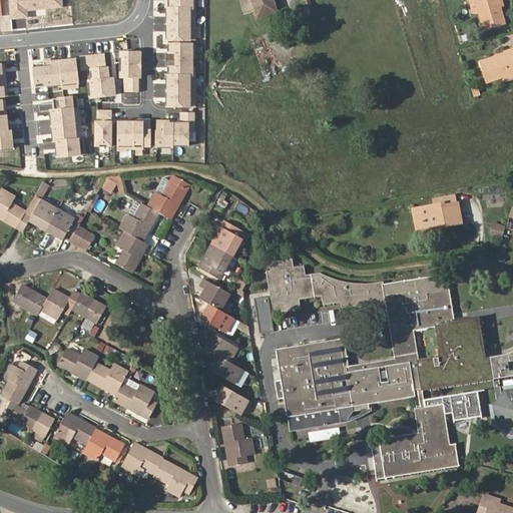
[(7,0),(10,17),(26,16),(25,9),(61,5),(60,0),(7,0)]
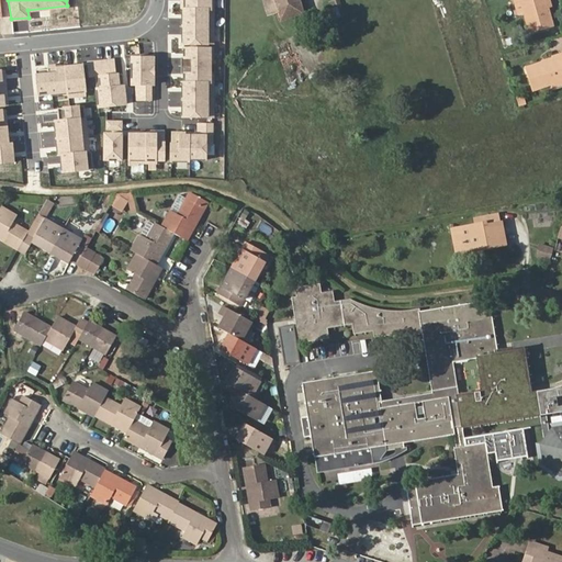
[(183,0),(183,42),(210,42),(210,0),(183,0)]
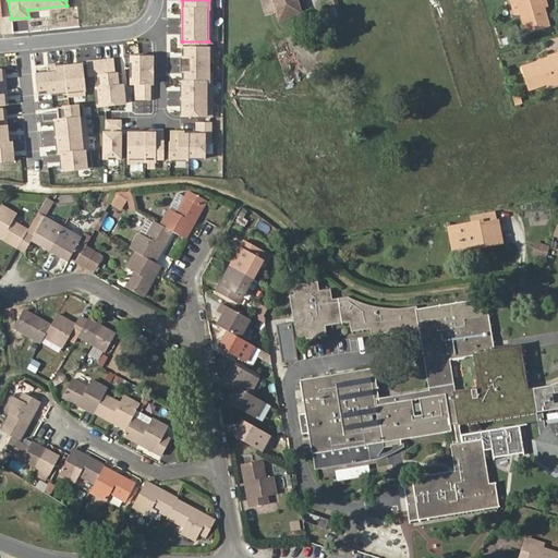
[(301,13),(296,0),(261,0),(266,13),(276,10),(279,20),(301,13)]
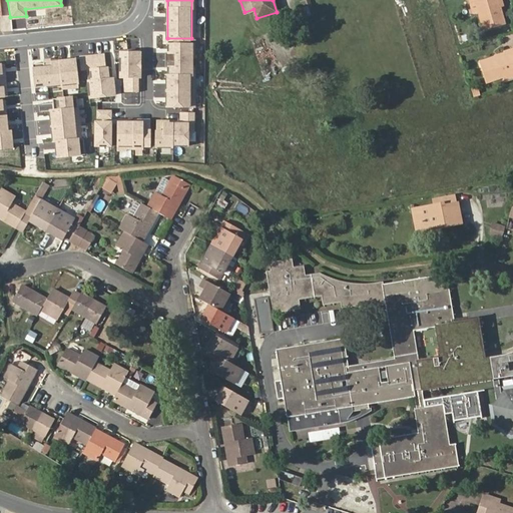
[(310,0),(303,0),(301,1),(306,16),(312,15),(309,5),(312,4),(310,0)]
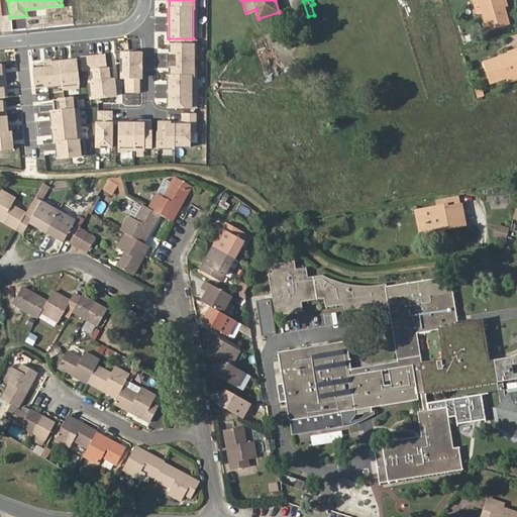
[(412,0),(405,0),(408,9),(415,6),(412,0)]
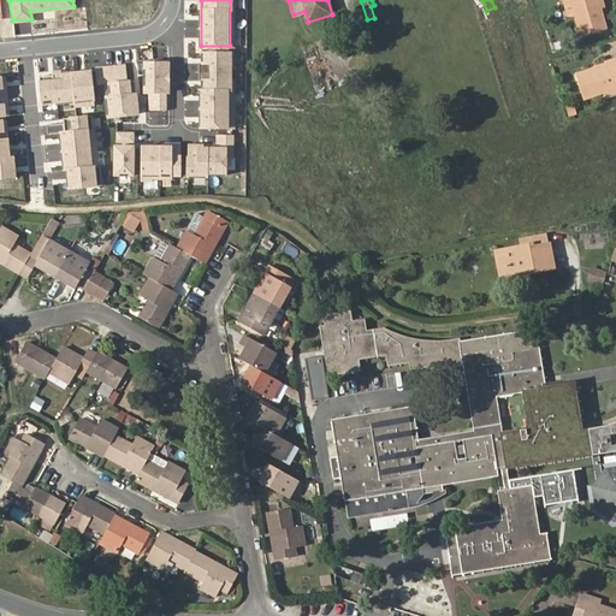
[(600,9),(598,0),(572,0),(581,35),(606,28),(600,9)]
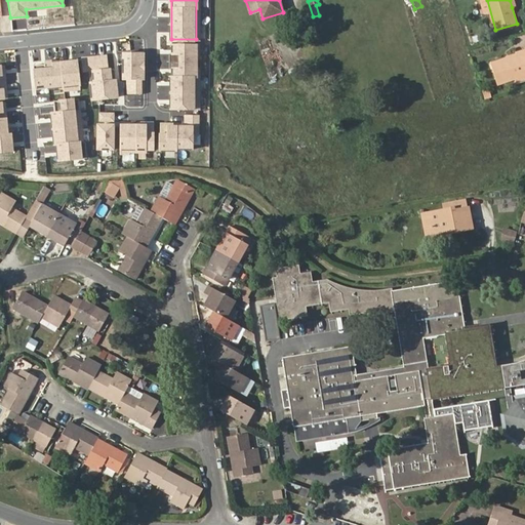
[(516,54),(490,63),(497,84),(514,79),(524,75),(524,56),(523,50),(515,53),(516,54)]
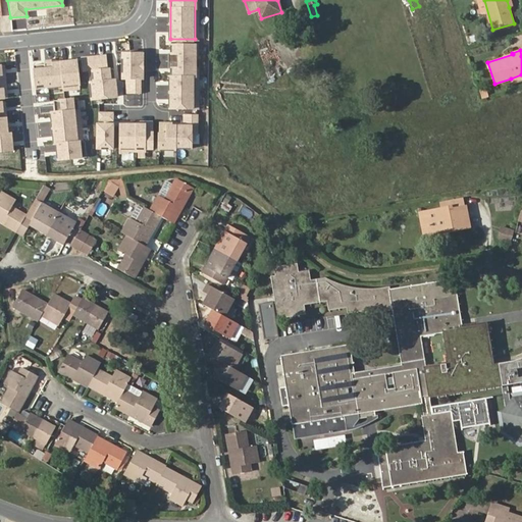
[(141,52),(121,51),(120,80),(128,81),(128,88),(140,88),(141,52)]
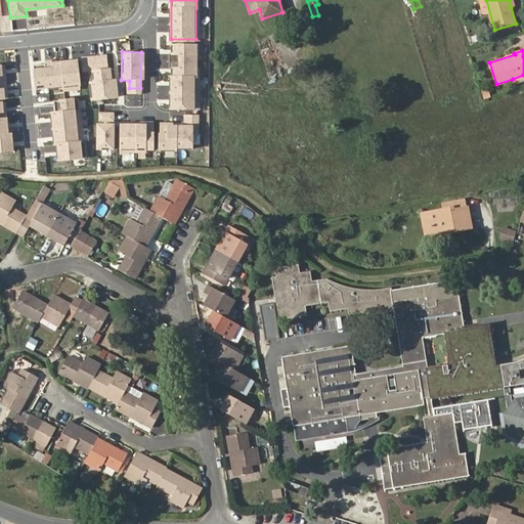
[(78,58),(30,63),(33,89),(81,84),(78,58)]
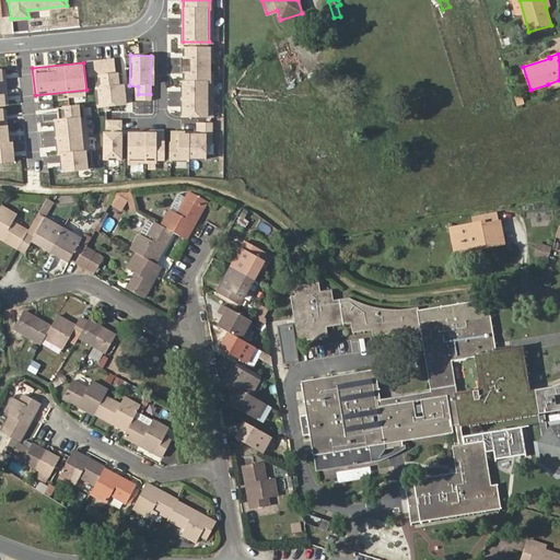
[(8,68),(0,68),(0,161),(11,161),(8,68)]
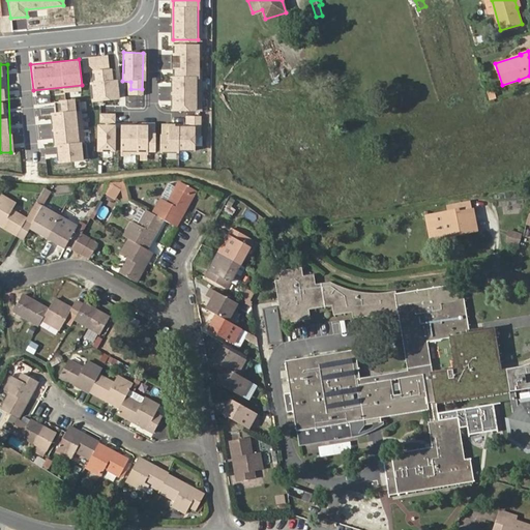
[(117,95),(118,69),(91,68),(91,94),(117,95)]
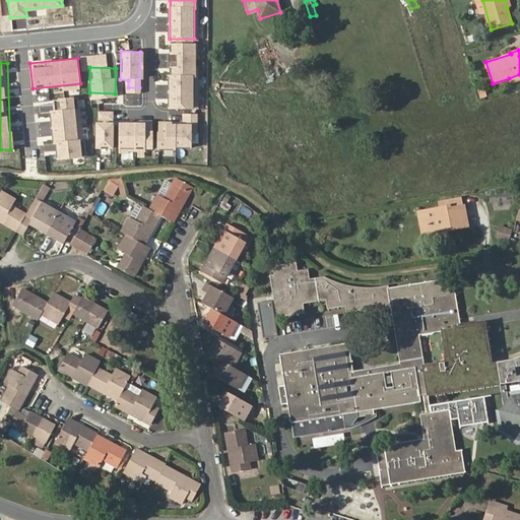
[(50,109),(54,159),(85,156),(80,95),(56,98),(57,108),(50,109)]
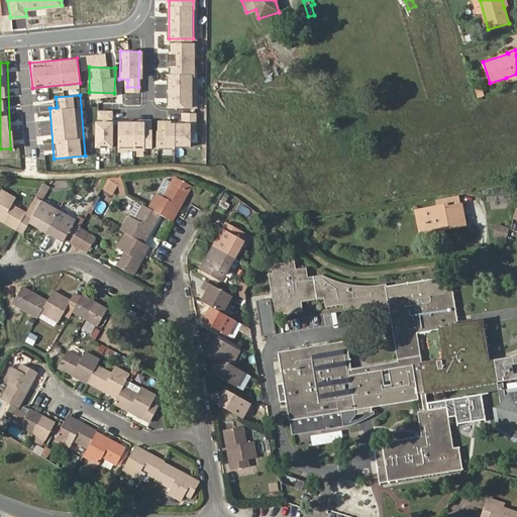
[(112,120),(96,119),(96,143),(112,143),(112,120)]
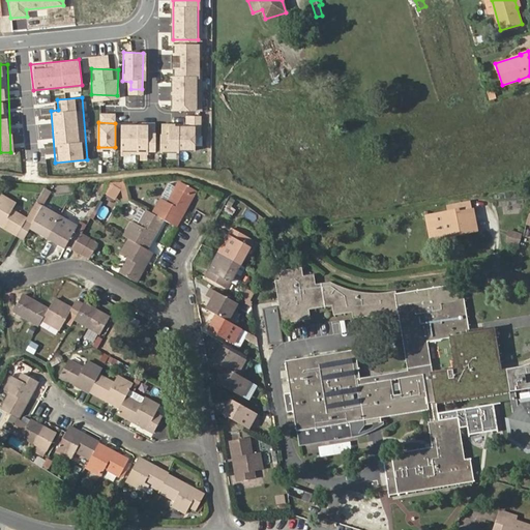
[(121,147),(154,147),(154,124),(121,124),(121,147)]
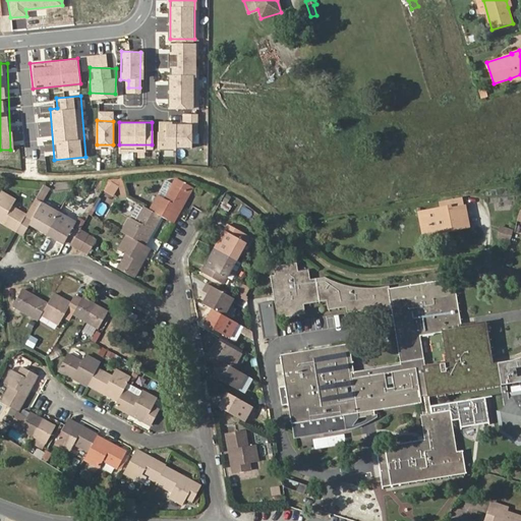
[(165,132),(159,132),(159,145),(191,145),(191,124),(166,124),(165,132)]
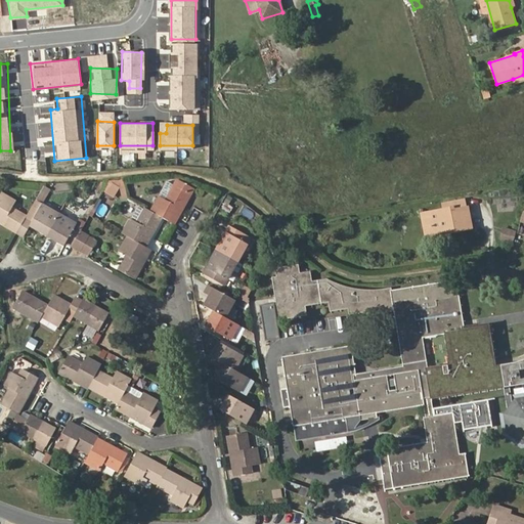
[(162,217),(174,224),(194,187),(177,177),(173,183),(165,199),(158,195),(149,210),(162,217)]
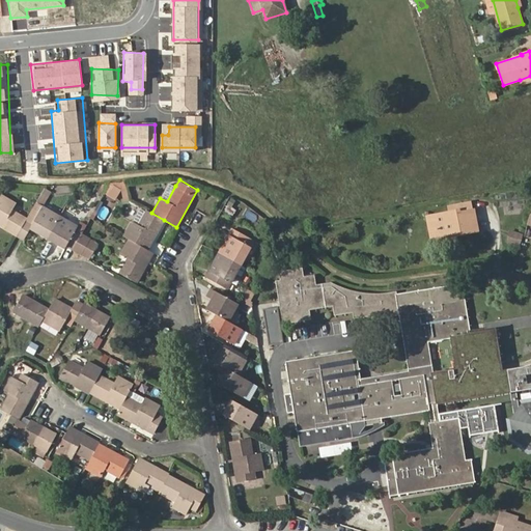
[(175,186),(169,183),(160,198),(167,201),(175,186)]
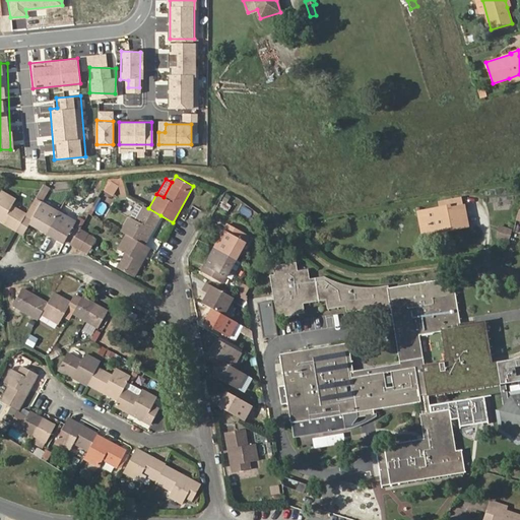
[(50,187),(42,183),(34,198),(41,202),(50,187)]
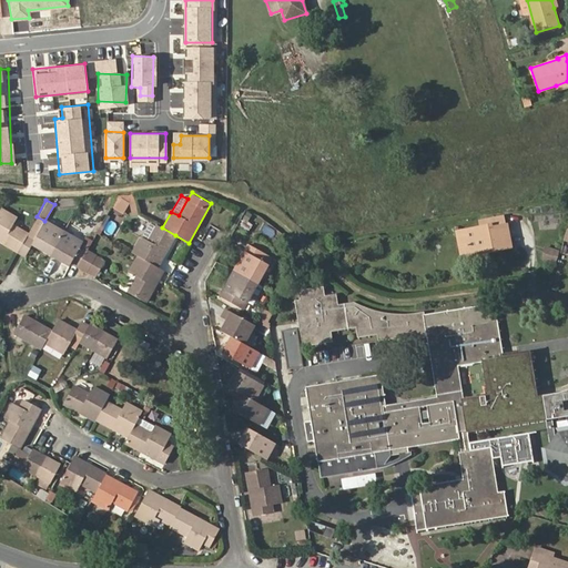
[(0,242),(17,252),(26,235),(28,233),(12,225),(16,217),(0,209),(0,242)]
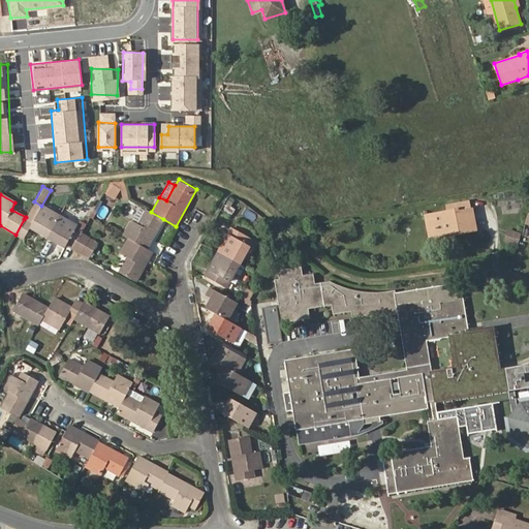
[(41,206),(34,201),(26,217),(24,219),(31,223),(41,206)]
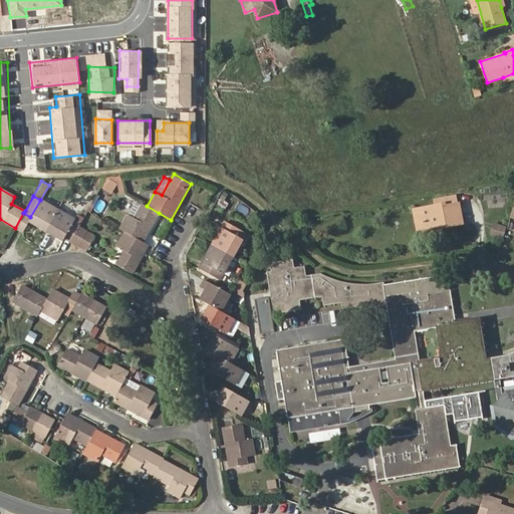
[(435,200),(436,205),(419,209),(422,226),(445,222),(446,226),(460,224),(455,196),(435,200)]
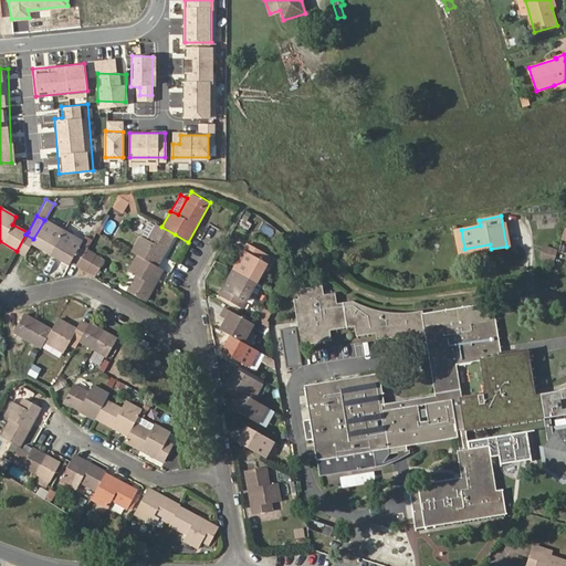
[(24,255),(32,243),(49,253),(62,230),(44,220),(33,239),(25,234),(17,251),(24,255)]
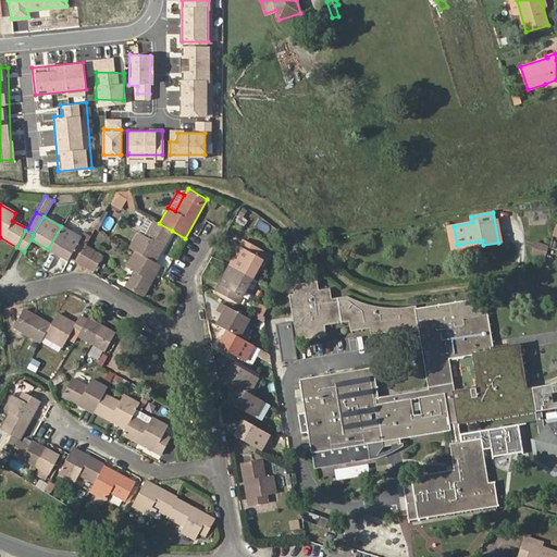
[(153,220),(146,217),(137,232),(144,236),(153,220)]
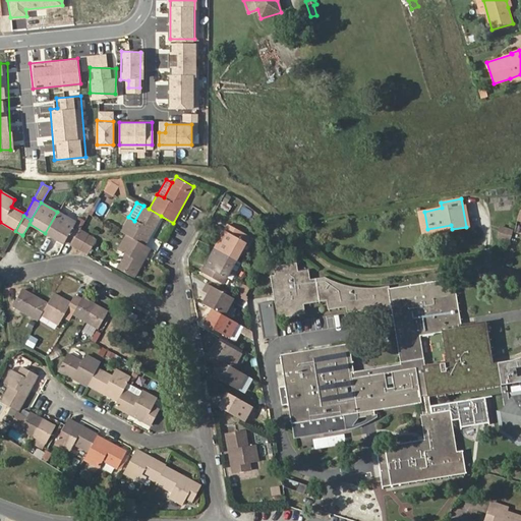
[(128,217),(120,231),(125,234),(145,245),(161,216),(149,209),(143,206),(134,221),(128,217)]
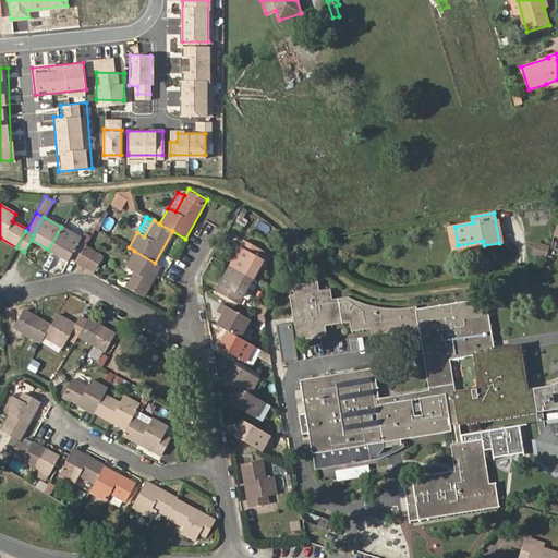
[(82,252),(84,246),(91,235),(84,232),(81,238),(61,227),(48,250),(67,261),(70,257),(76,262),(82,252)]
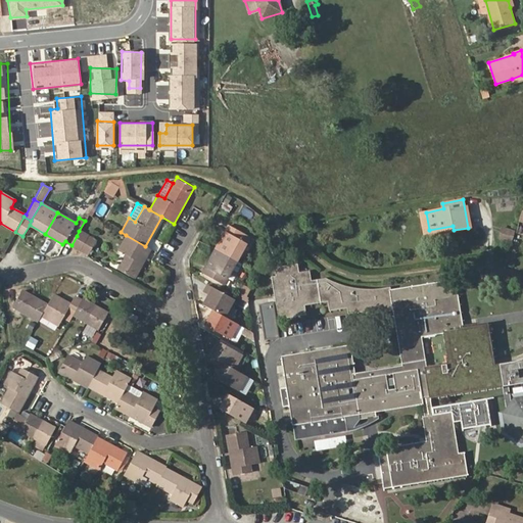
[(429,230),(426,212),(421,214),(425,236),(430,235),(429,230)]
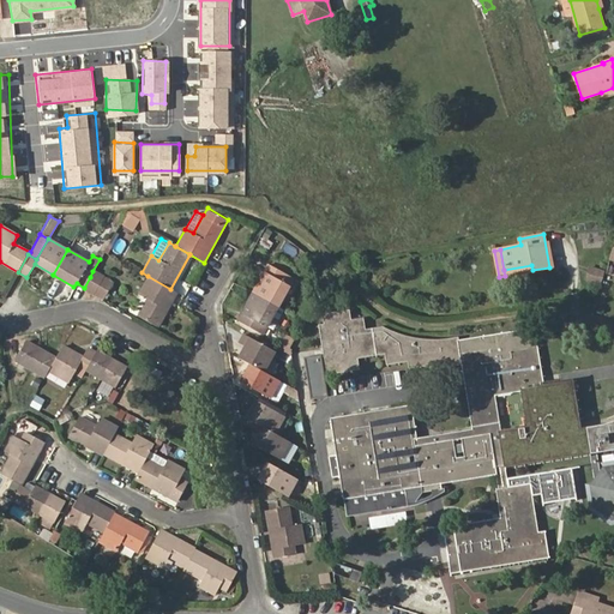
[(293,278),(268,263),(252,292),(277,307),(293,278)]
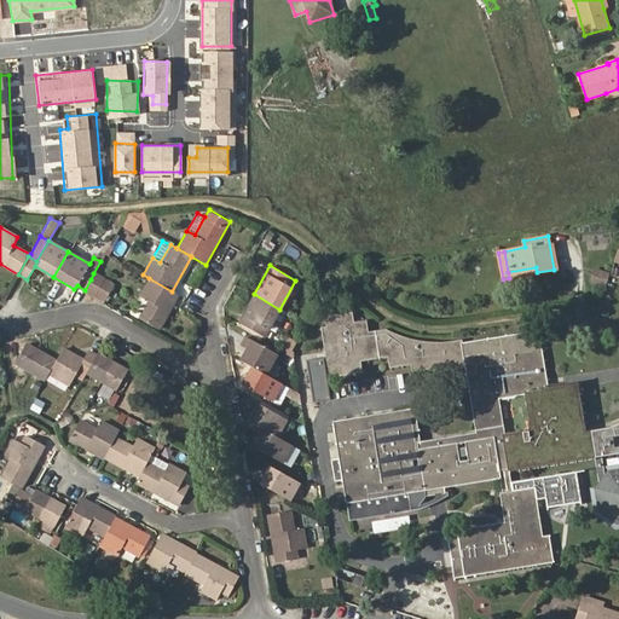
[(537,272),(536,267),(508,272),(509,278),(537,272)]
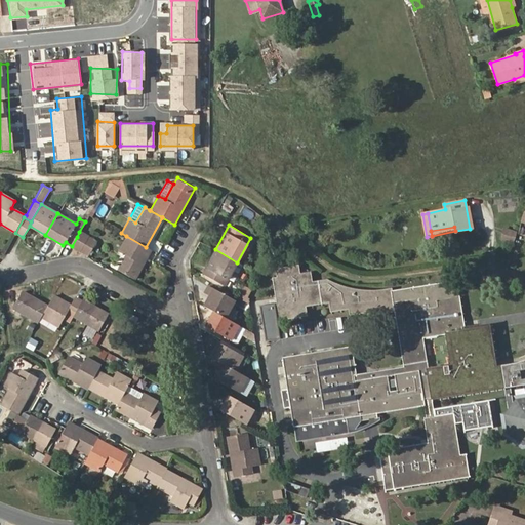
[(87,237),(79,232),(77,237),(85,241),(87,237)]
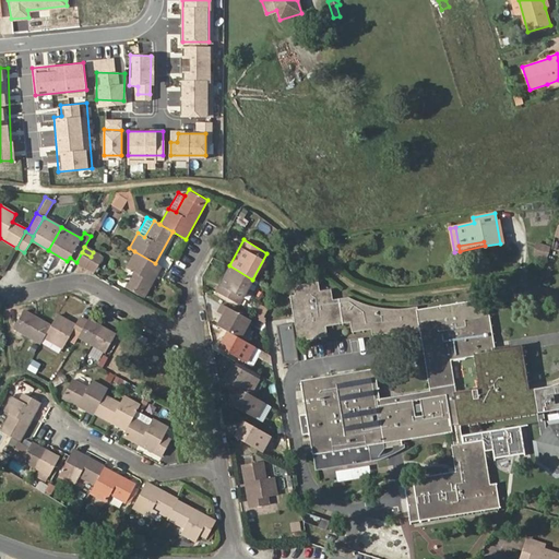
[(125,286),(142,297),(161,265),(155,263),(134,251),(126,268),(132,271),(125,286)]
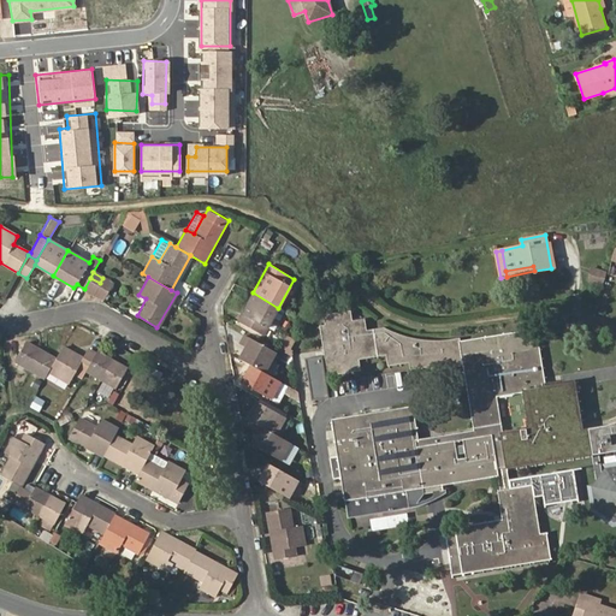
[(90,278),(84,289),(94,294),(100,283),(90,278)]
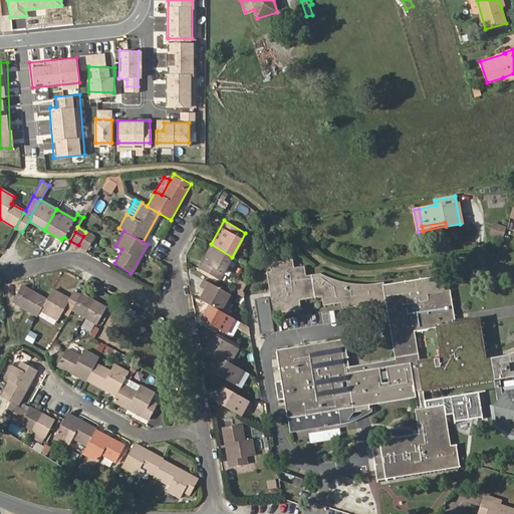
[(78,245),(87,250),(94,236),(85,232),(83,236),(78,245)]
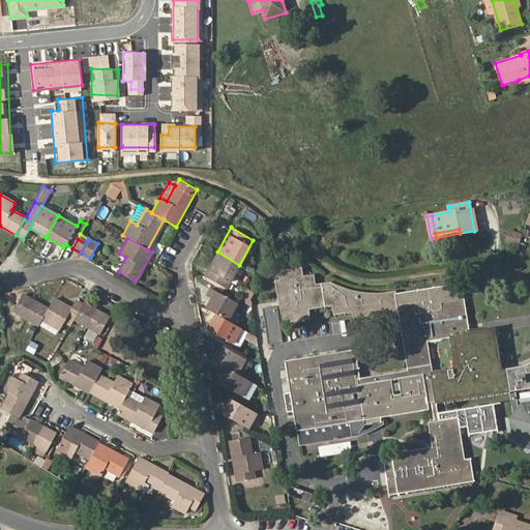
[(287,255),(284,243),(272,245),(275,257),(287,255)]
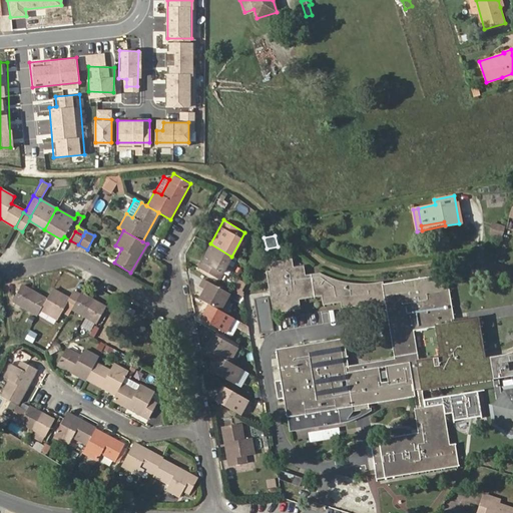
[(210,243),(197,268),(218,281),(231,257),(210,243)]
